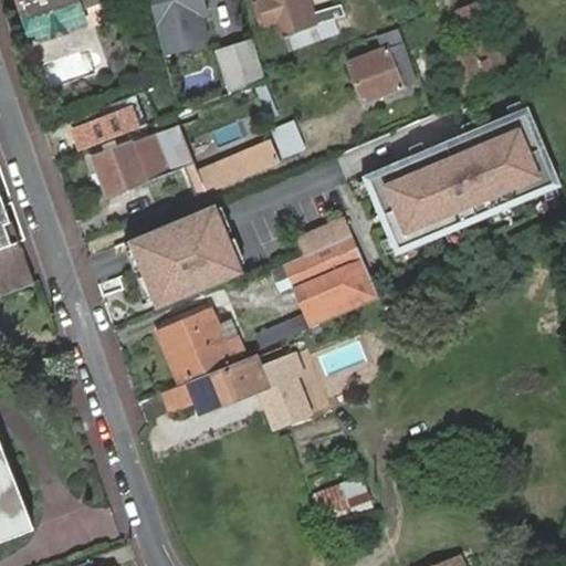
[(19,0),(34,44),(88,25),(82,11),(91,8),(108,1),(107,0),(19,0)]
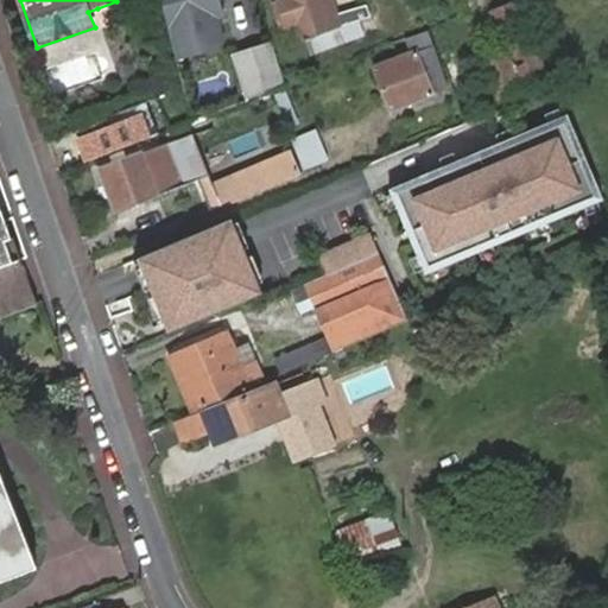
[(215,17),(221,14),(216,0),(159,0),(176,58),(219,46),(222,39),(215,17)]
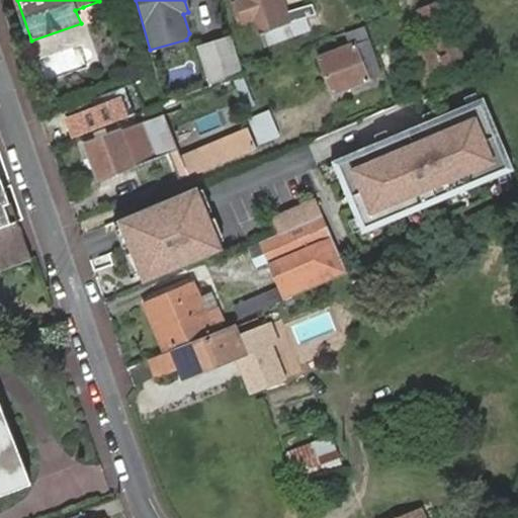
[(247,0),(261,34),(327,8),(323,0),(308,0),(291,7),(291,8),(290,9),(286,0),(247,0)]
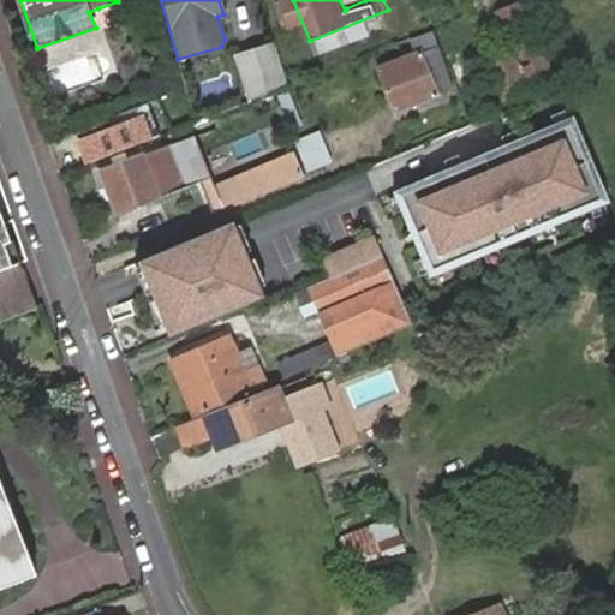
[(509,48),(524,91),(548,82),(521,0),(497,10),(509,48)]
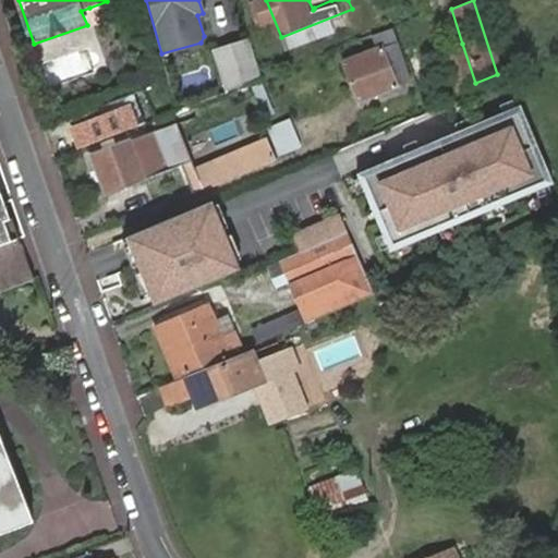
[(89,8),(81,11),(87,25),(95,23),(89,8)]
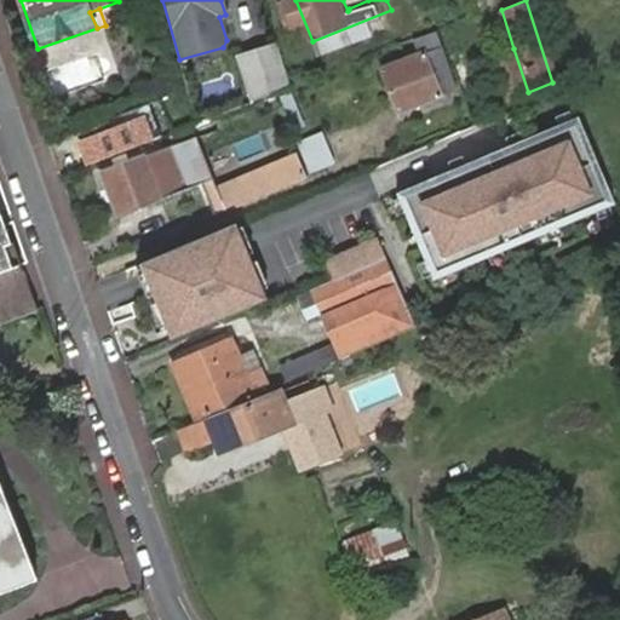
[(419,40),(424,57),(436,101),(453,96),(438,36),(419,40)]
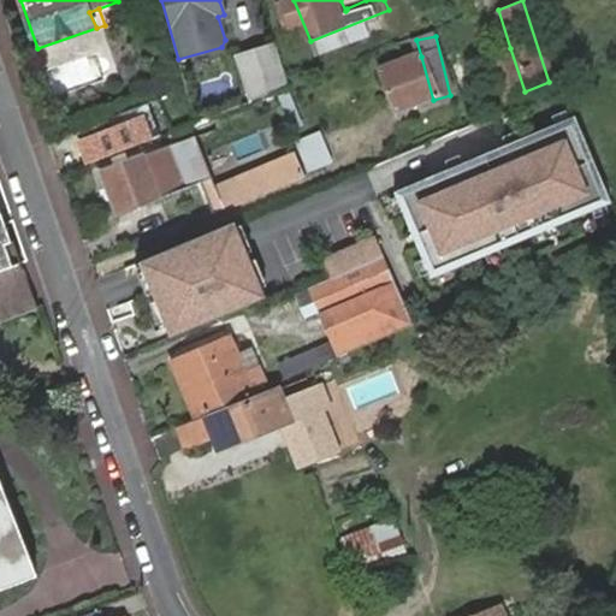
[(492,37),(481,41),(484,52),(497,48),(492,37)]
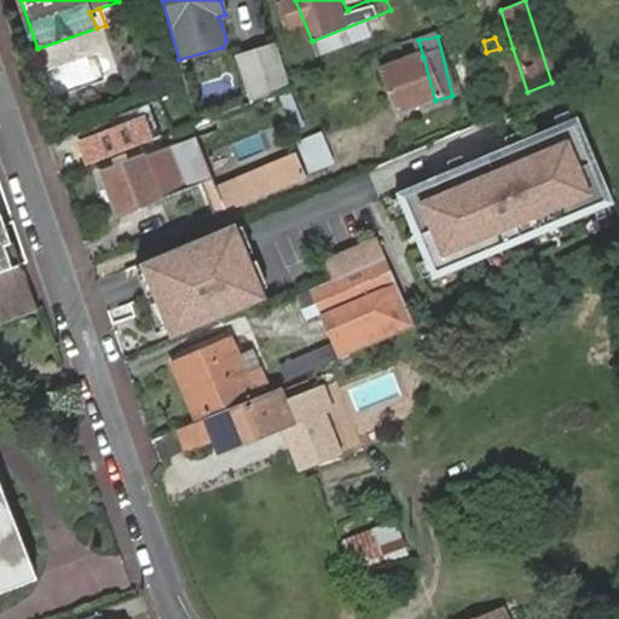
[(238,57),(242,69),(279,55),(277,45),(238,57)]
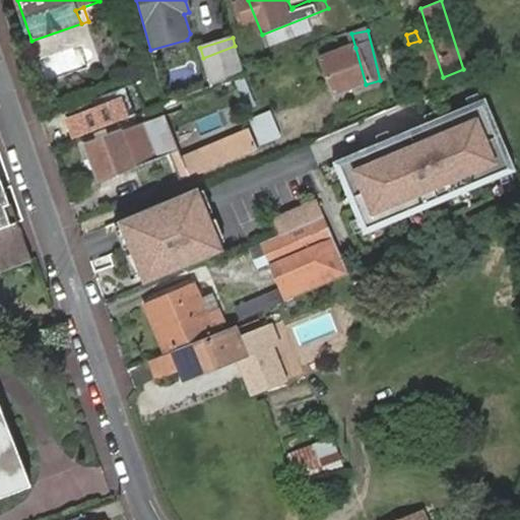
[(421,85),(443,77),(431,41),(410,48),(421,85)]
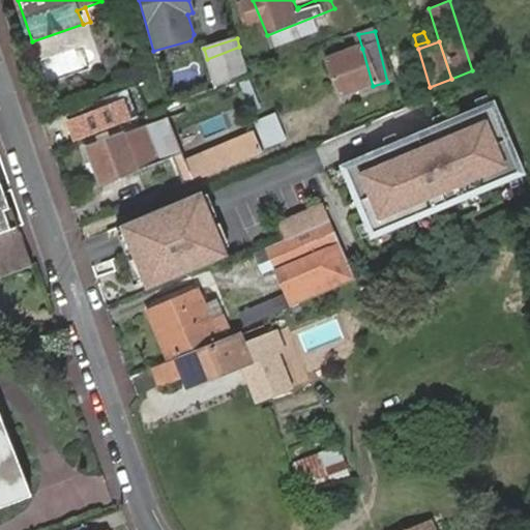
[(213,81),(246,72),(239,47),(207,59),(213,81)]
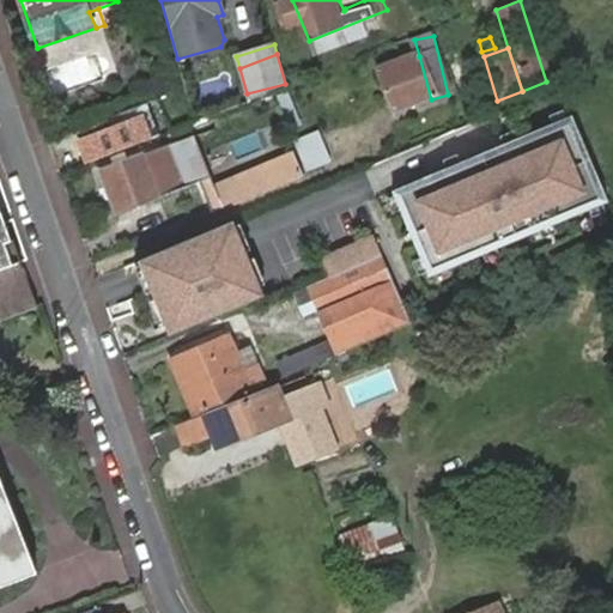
[(431,99),(419,56),(377,68),(389,113),(431,99)]
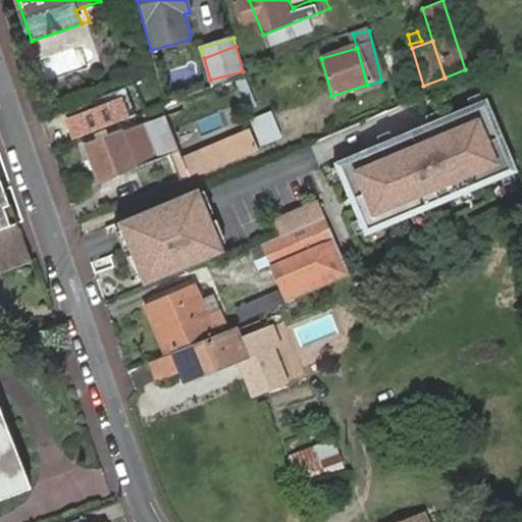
[(58,70),(90,66),(89,52),(56,56),(58,70)]
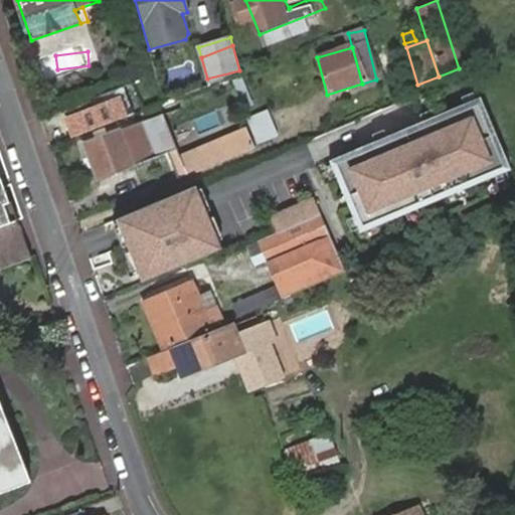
[(482,97),(331,160),(362,232),(512,169),(482,97)]
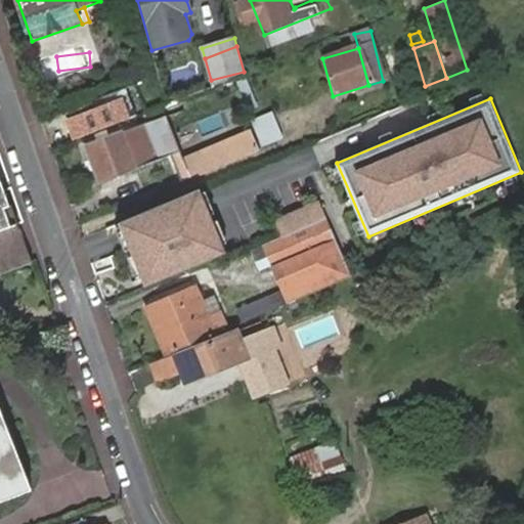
[(274,112),(253,119),(263,146),(285,139),(274,112)]
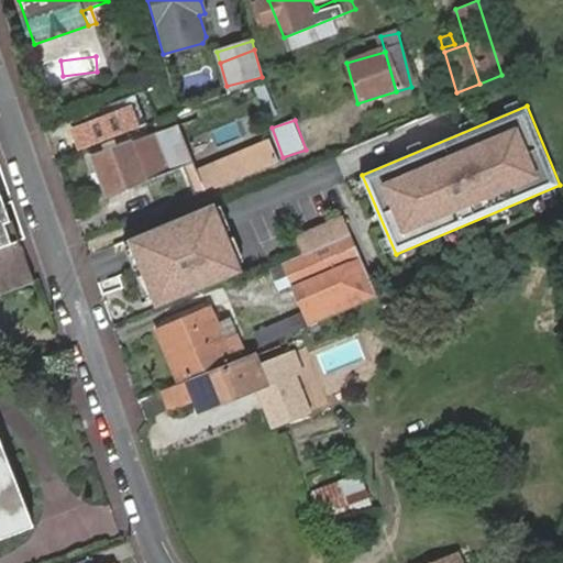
[(162,130),(92,158),(106,195),(176,167),(198,159),(184,121),(162,130)]
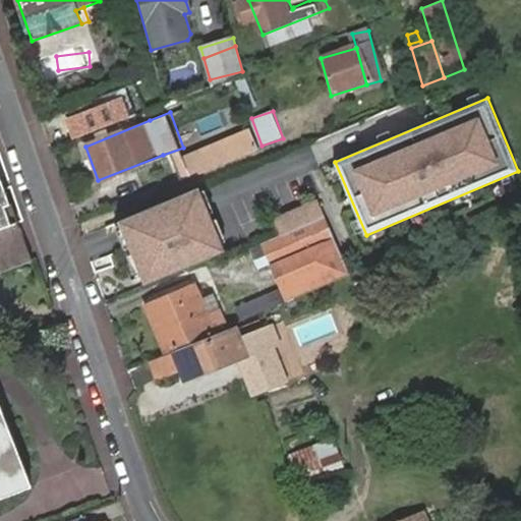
[(176,160),(184,179),(251,152),(243,132),(176,160)]
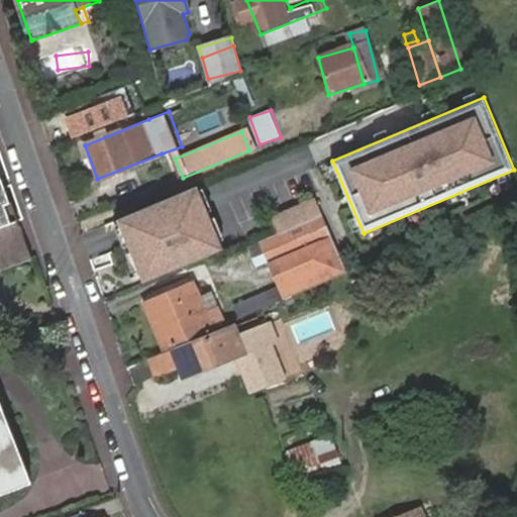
[(0,174),(0,224),(16,219),(0,174)]
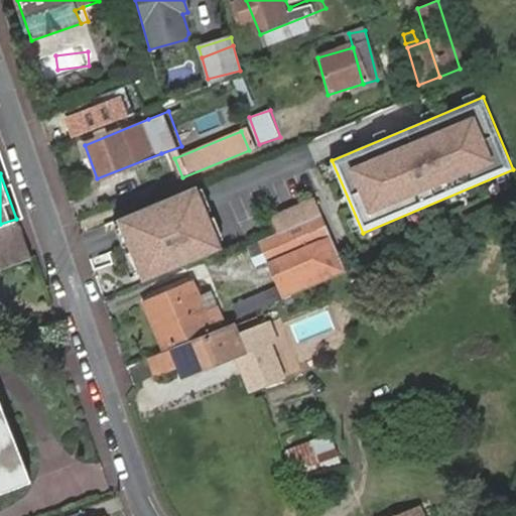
[(202,199),(197,187),(118,222),(122,231),(144,283),(223,249),(202,199)]
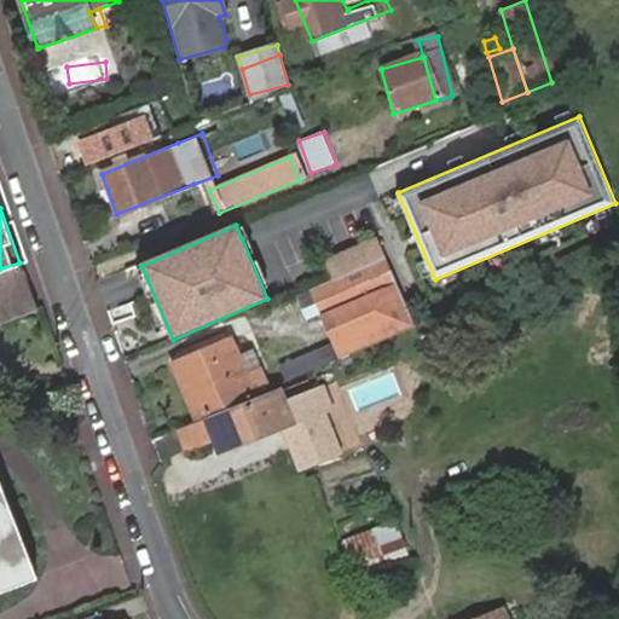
[(363,268),(389,337),(416,325),(388,259),(363,268)]
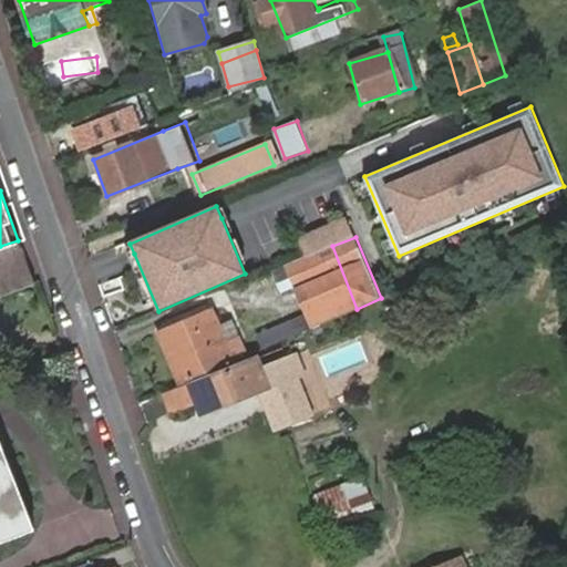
[(20,246),(0,253),(0,298),(34,286),(20,246)]
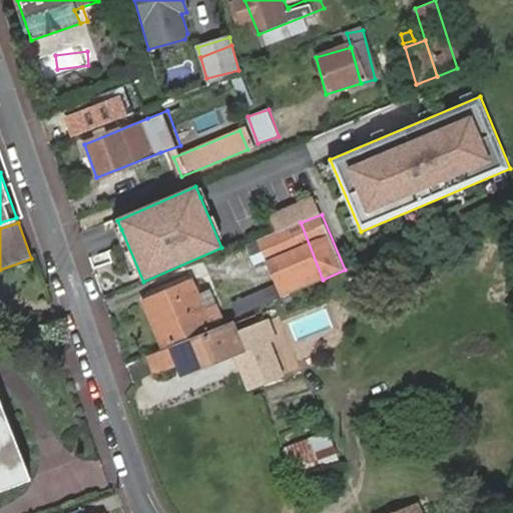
[(263,237),(286,295),(323,280),(301,222),(263,237)]
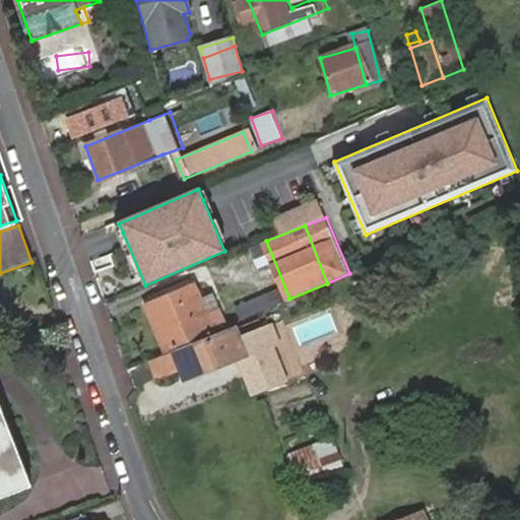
[(166,349),(216,329),(198,281),(145,302),(166,349)]
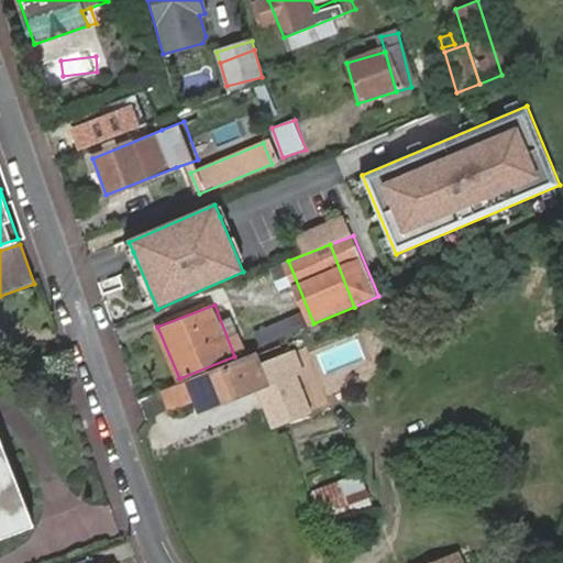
[(302,316),(256,329),(261,345),(307,331),(302,316)]
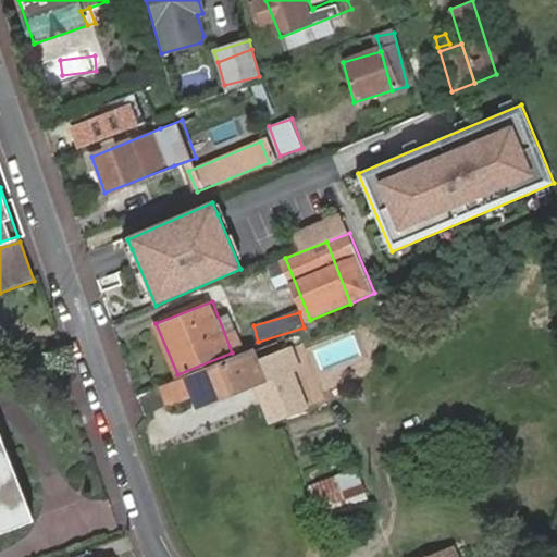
[(305,406),(283,350),(256,361),(262,380),(254,383),(268,421),(305,406)]
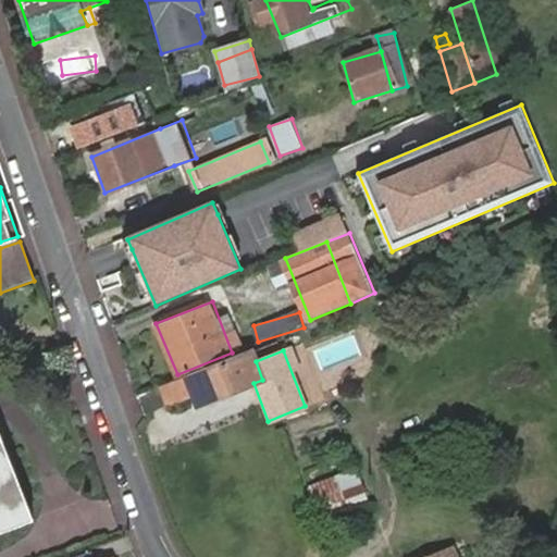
[(252,353),(159,387),(165,404),(192,394),(196,406),(254,383),(262,380),(256,361),(252,353)]
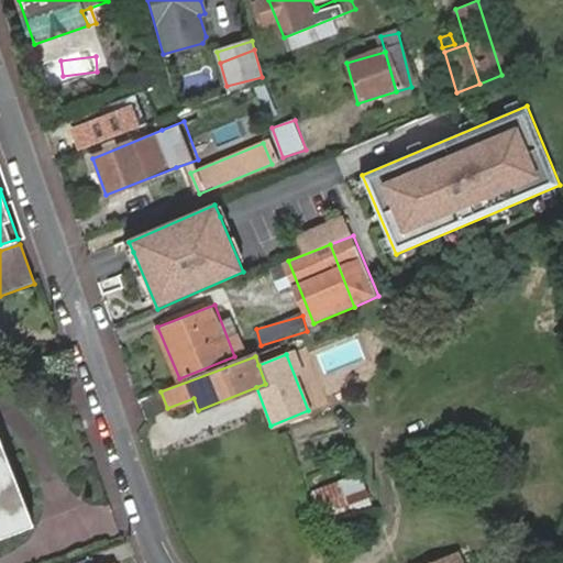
[(0,427),(0,539),(34,528),(0,427)]
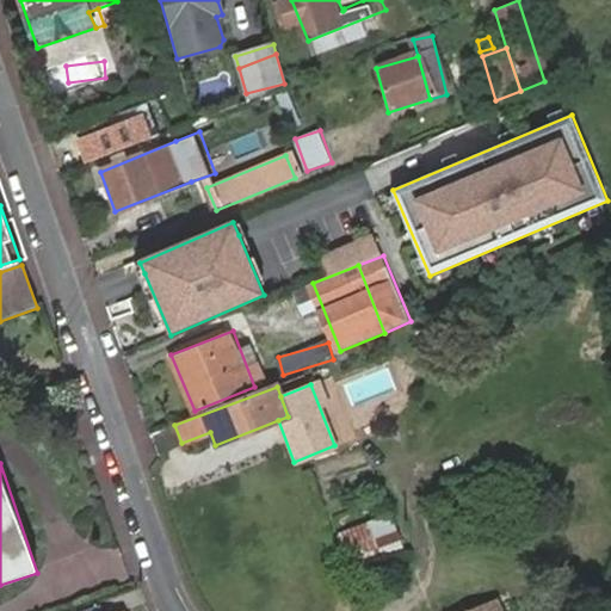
[(392,514),(341,532),(353,565),(403,548),(392,514)]
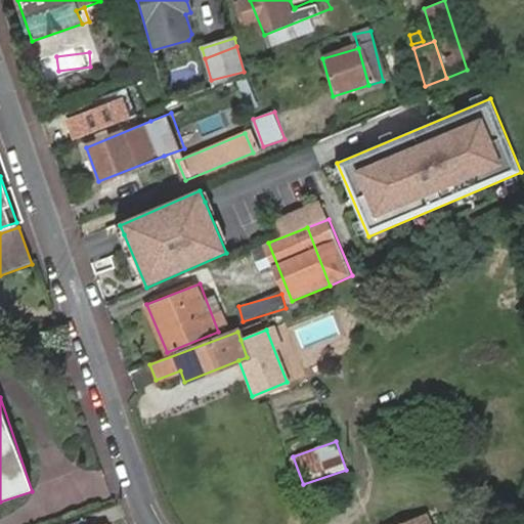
[(422,523),(420,519),(428,514),(426,510),(394,523),(422,523)]
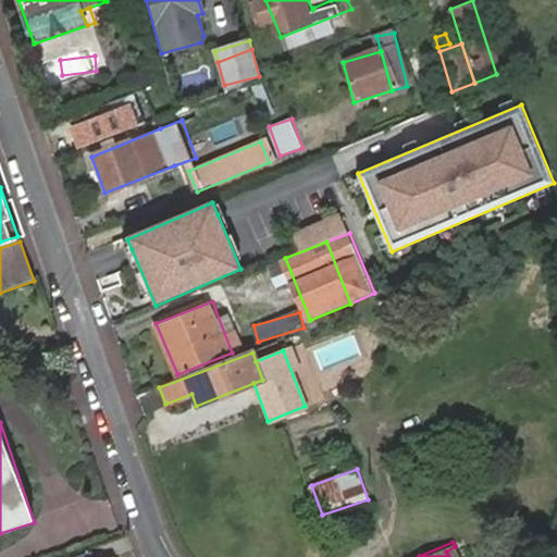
[(448,556),(459,556),(455,546),(446,552),(448,556)]
